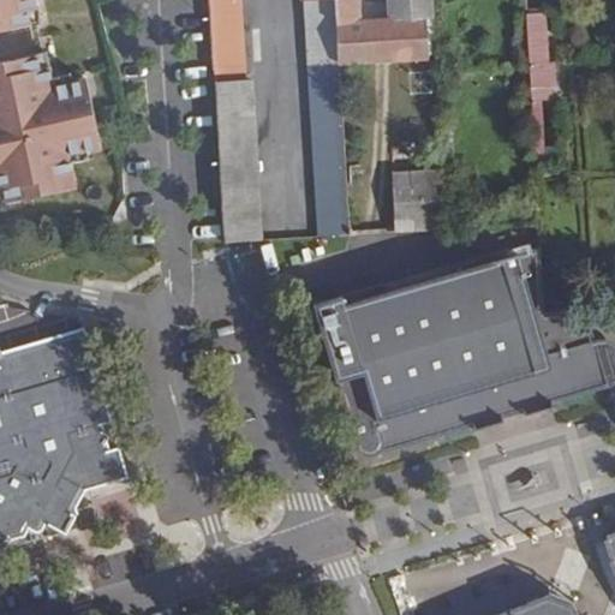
[(0,0),(0,29),(31,23),(29,10),(39,7),(36,0),(0,0)]
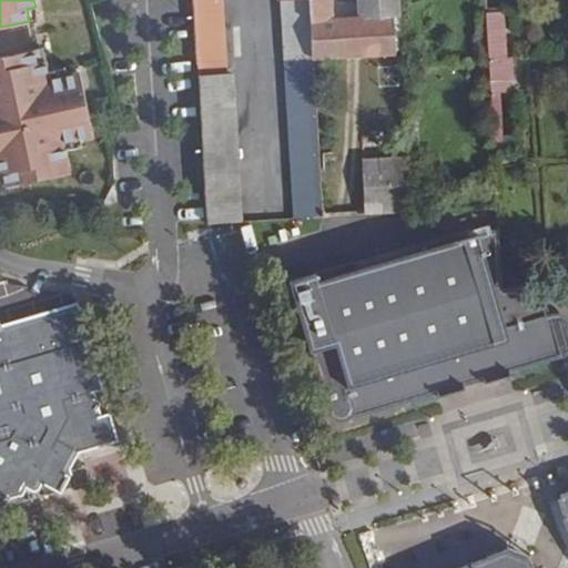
[(226,73),(221,0),(194,0),(200,60),(200,75),(226,73)]
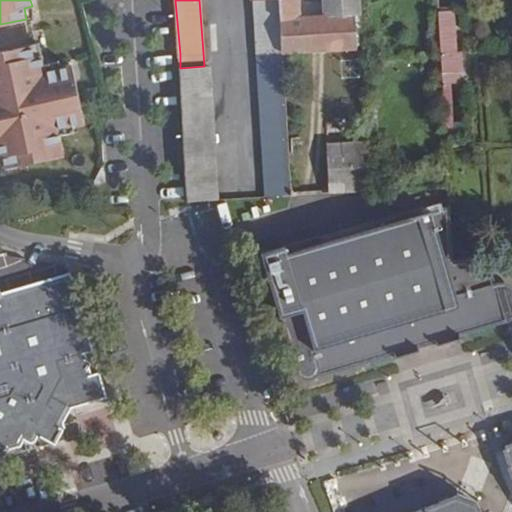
[(280,0),(252,0),(266,197),(291,195),(283,54),(280,0)]
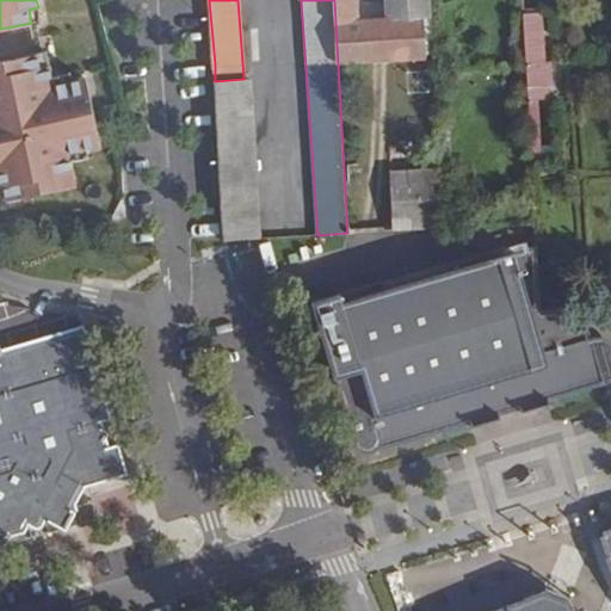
[(334,0),(338,65),(369,62),(366,23),(358,23),(357,0),(334,0)]
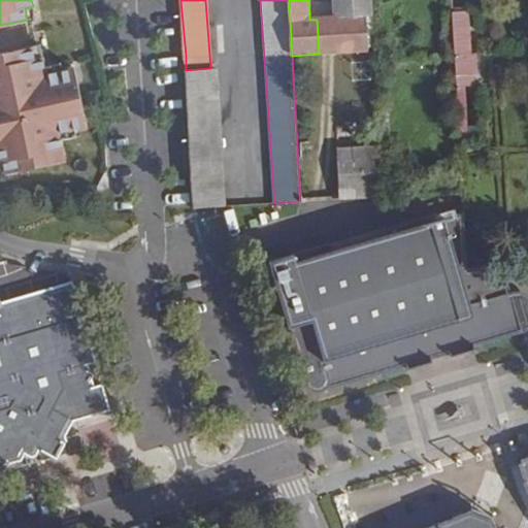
[(372,0),(334,0),(335,19),(365,17),(374,17),(372,0)]
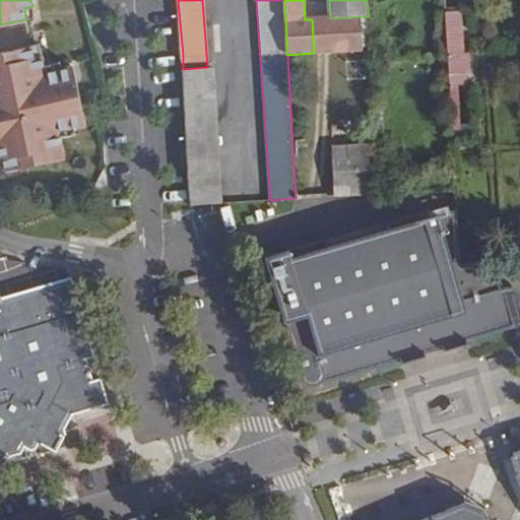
[(24,8),(26,19),(35,18),(33,6),(24,8)]
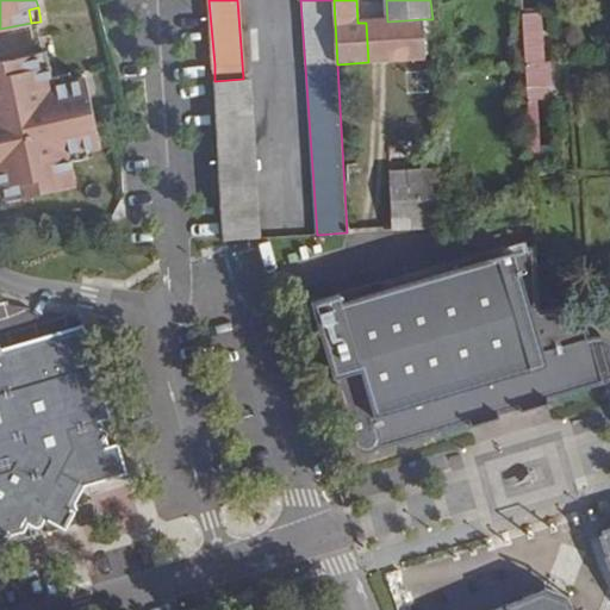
[(541,13),(523,14),(527,64),(540,63),(543,63),(541,13)]
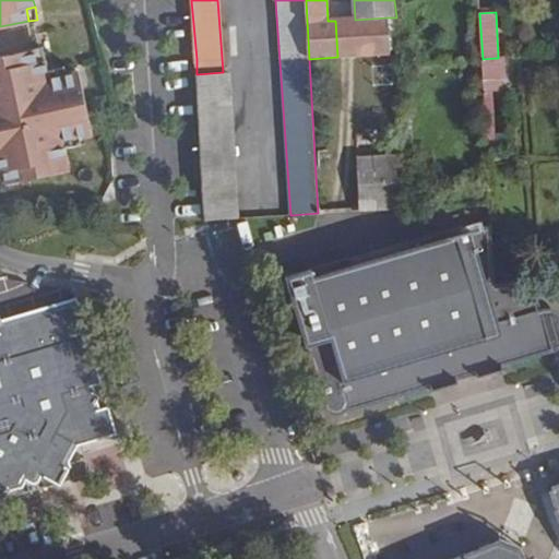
[(355,20),(358,56),(389,54),(387,18),(355,20)]
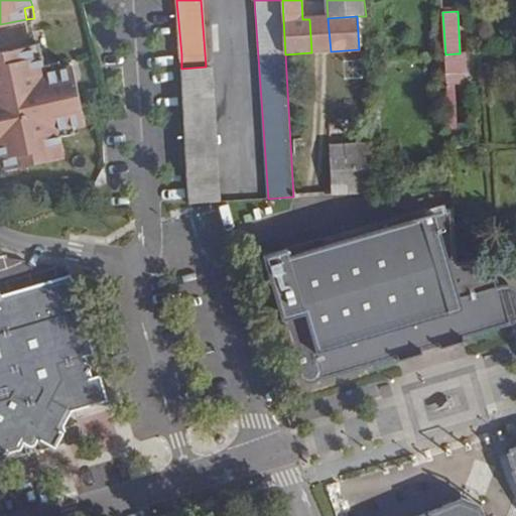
[(309,19),(311,52),(331,51),(328,18),(309,19)]
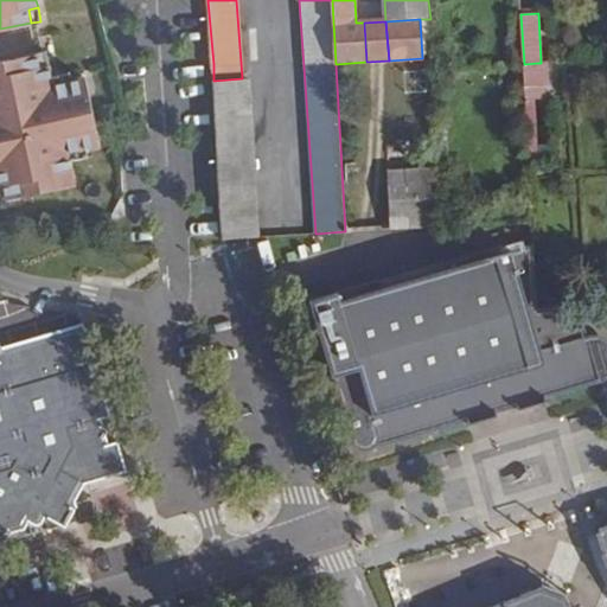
[(48,51),(38,52),(42,66),(50,64),(48,51)]
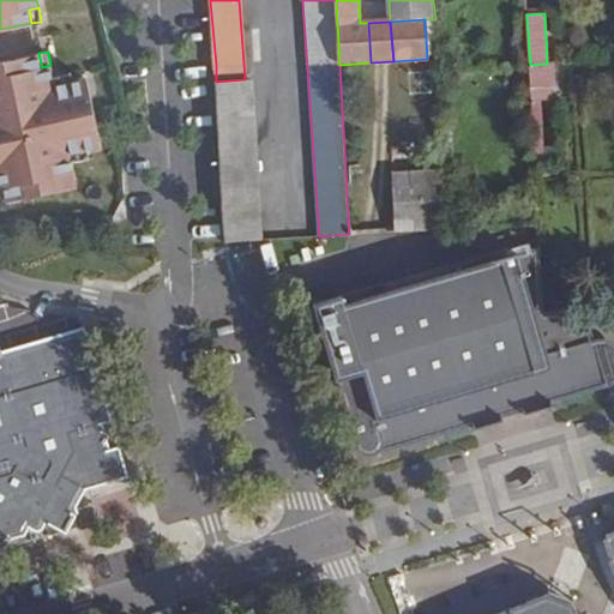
[(7,202),(76,187),(71,162),(77,151),(88,150),(102,146),(86,78),(73,80),(62,83),(53,77),(50,65),(42,67),(38,53),(0,61),(0,187),(4,187),(7,202)]
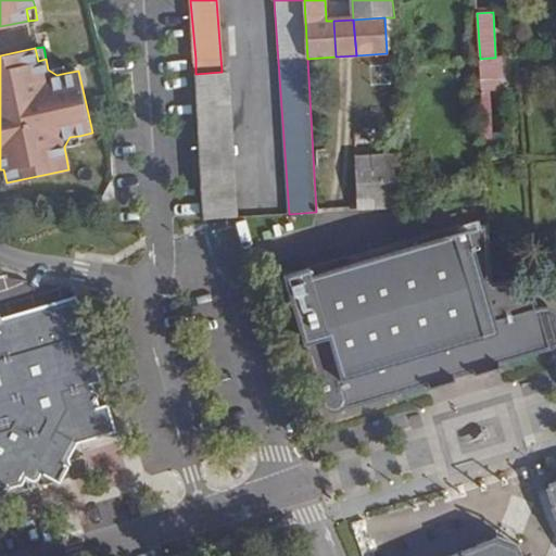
[(480,59),(481,79),(493,78),(492,58),(480,59)]
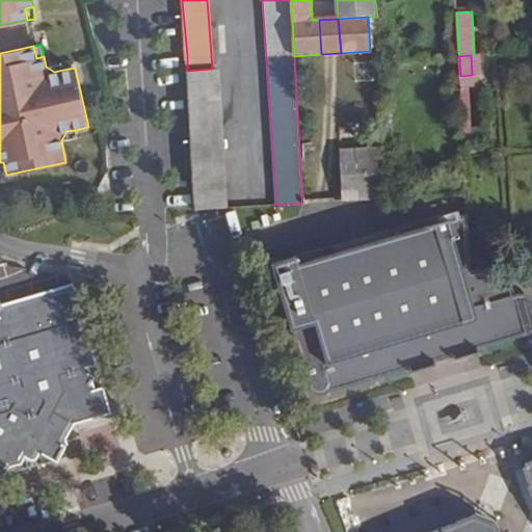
[(61,63),(46,67),(54,72),(63,70),(61,63)]
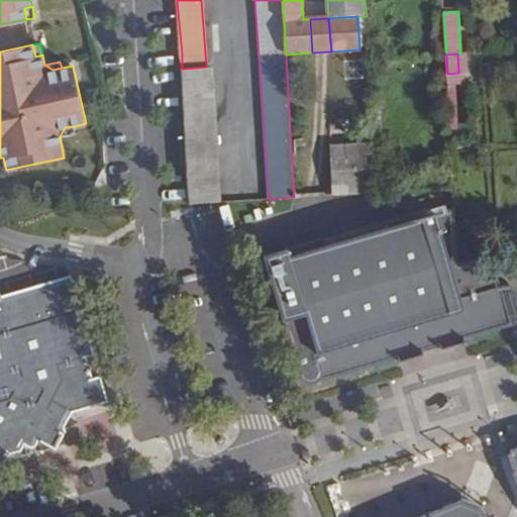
[(213,67),(206,67),(182,69),(191,204),(221,202),(213,67)]
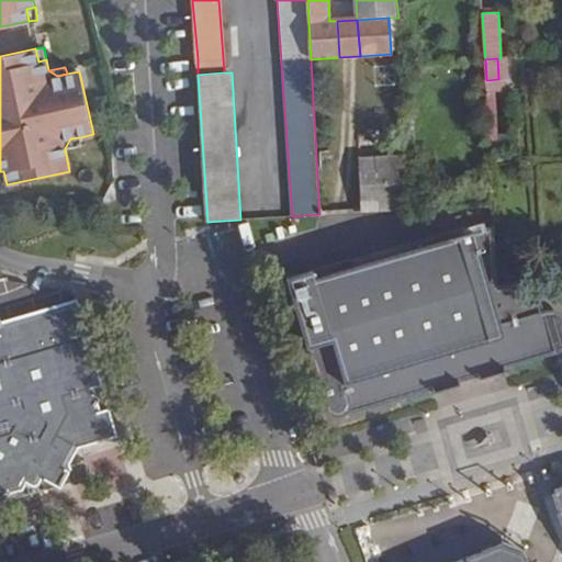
[(414,116),(404,117),(404,133),(414,132),(414,116)]
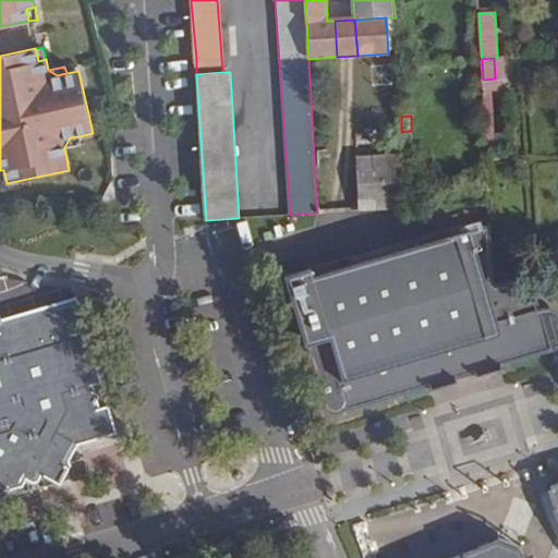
[(402,135),(402,150),(412,150),(411,135),(402,135)]
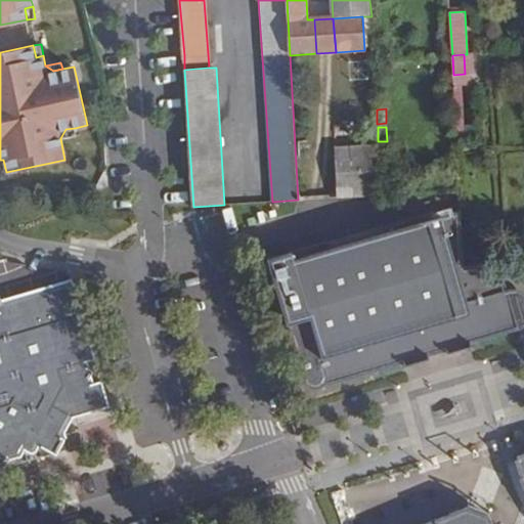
[(75,128),(66,129),(60,138),(76,134),(75,128)]
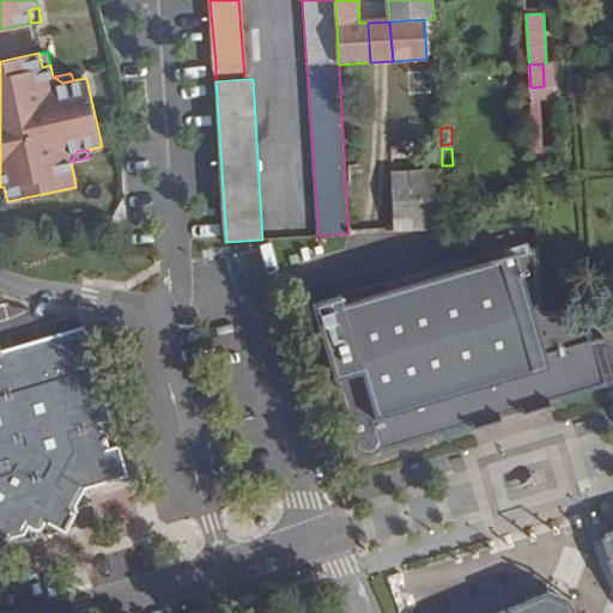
[(392,171),(395,231),(445,229),(443,168),(392,171)]
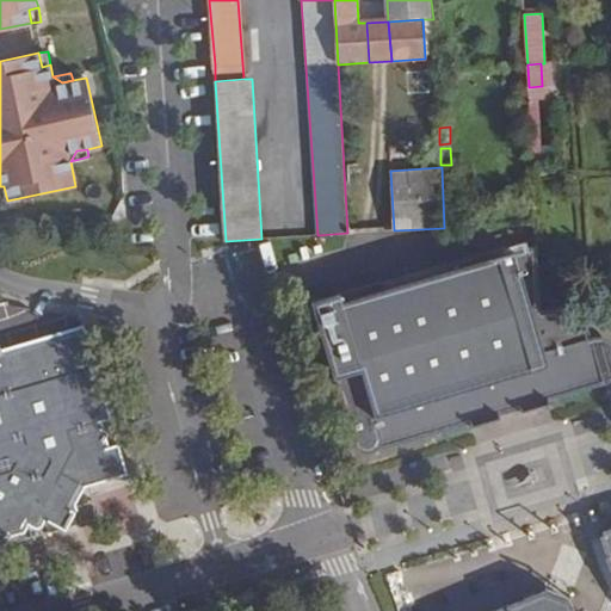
[(522,412),(551,403),(550,400),(608,383),(610,381),(610,339),(606,337),(598,337),(592,338),(582,308),(541,310),(537,245),(341,302),(339,291),(314,298),(334,371),(355,443),(357,448),(359,450),(362,451),(366,454),(371,452),(378,450),(467,425),(467,429),(501,419),(500,414),(511,412),(522,408),(522,412)]
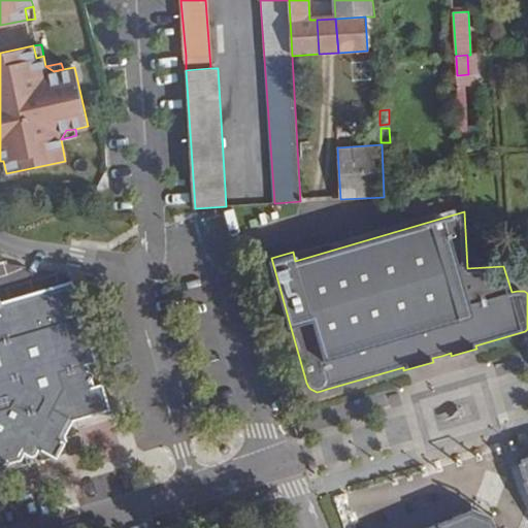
[(74,420),(110,409),(73,283),(0,303),(0,471),(8,469),(10,463),(23,459),(26,453),(32,456),(36,455),(39,452),(44,449),(48,448),(53,447),(56,447),(60,447),(63,448),(67,449),(71,453),(66,436),(74,420)]
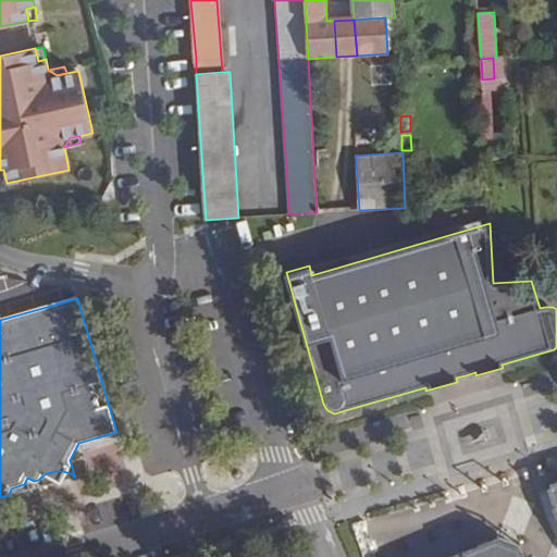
[(556,556),(556,481),(552,483),(547,490),(551,500),(554,509),(553,510),(556,518),(556,556),(523,556),(521,548),(507,544),(494,540),(449,556),(556,556)]
